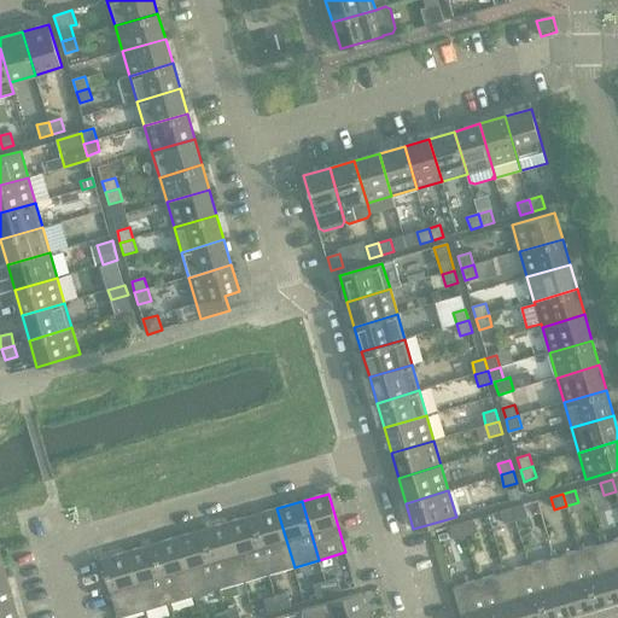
[(524,505),(512,508),(516,520),(528,518),(524,505)]
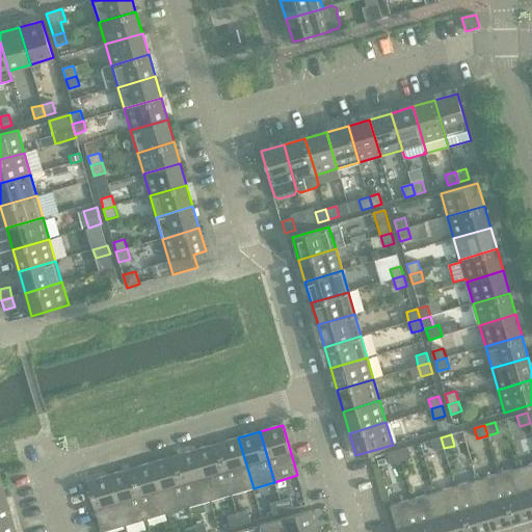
[(238,437),(217,444),(232,495),(254,488),(238,437)]
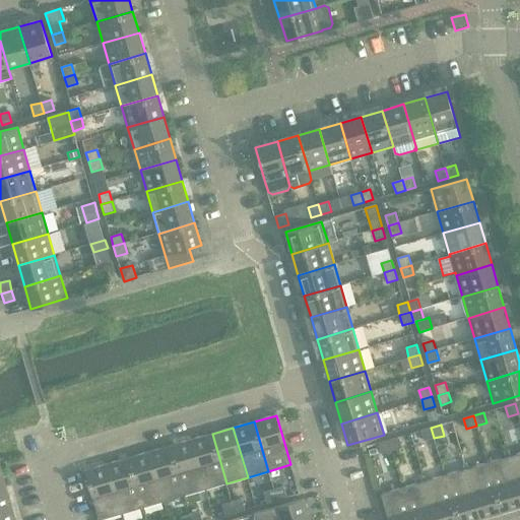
[(434,438),(431,428),(420,431),(424,441),(434,438)]
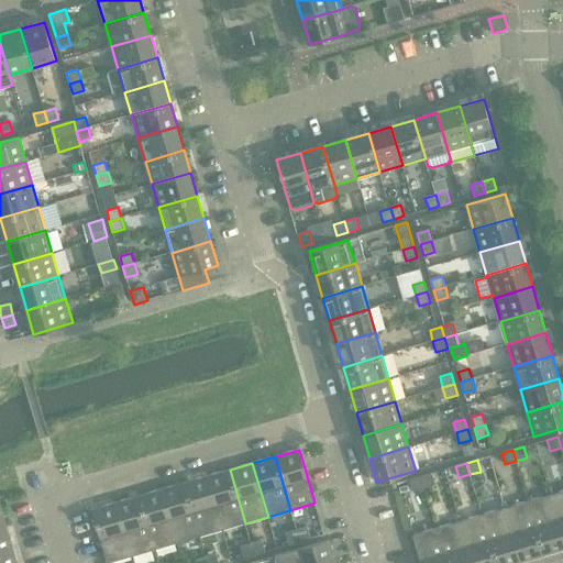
[(230,470),(207,476),(222,530),(245,523),(230,470)]
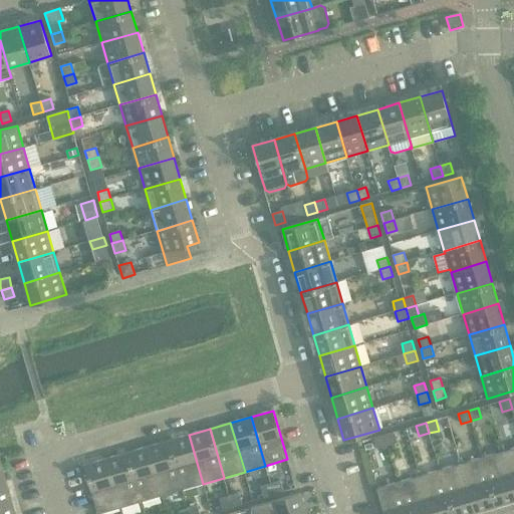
[(395,432),(384,435),(388,445),(398,443),(395,432)]
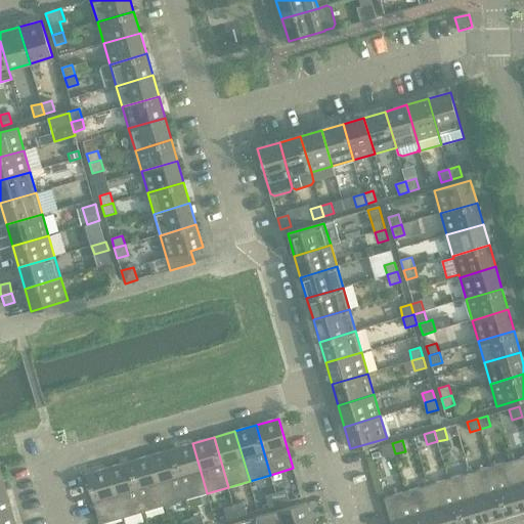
[(192,443),(171,449),(185,499),(207,493),(192,443)]
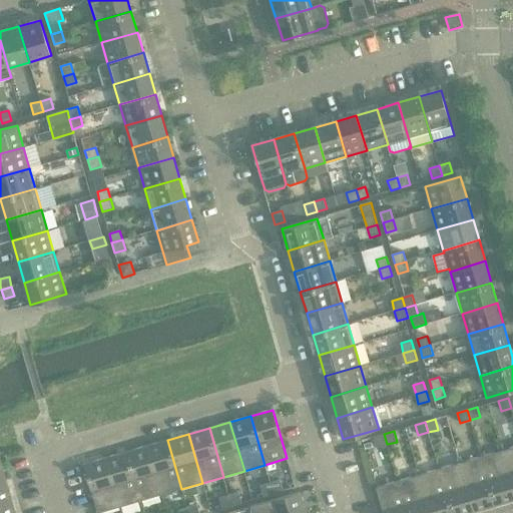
[(387,444),(384,434),(374,437),(377,447),(387,444)]
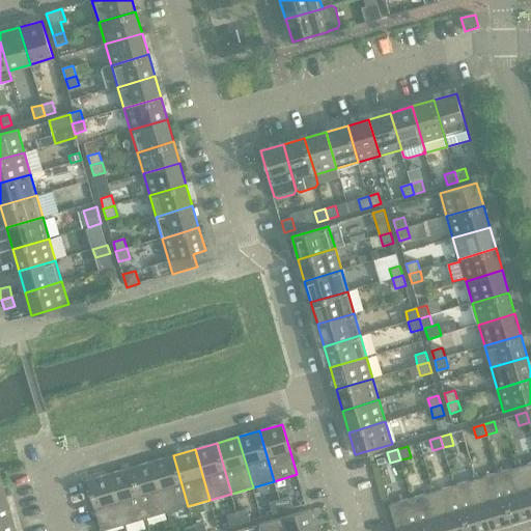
[(173,455),(151,462),(167,512),(188,506),(173,455)]
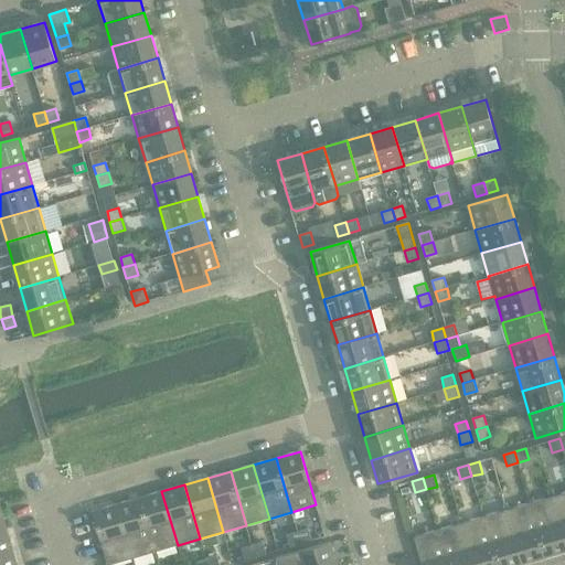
[(161,491),(139,498),(155,552),(178,545),(161,491)]
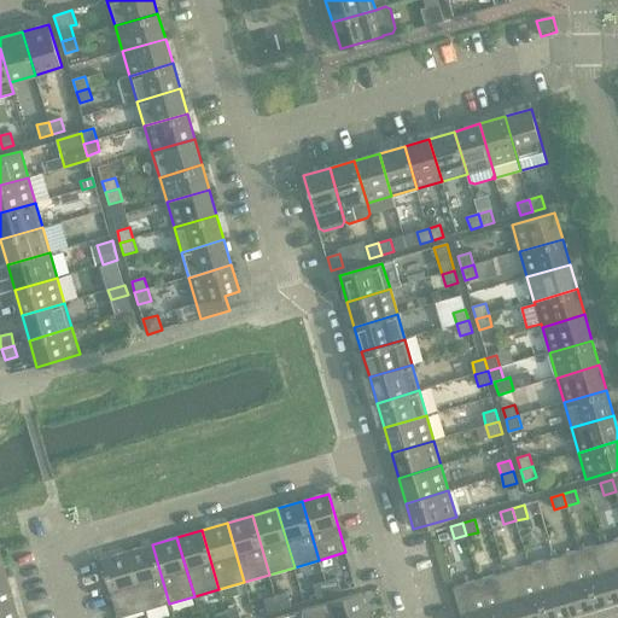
[(617,538),(604,543),(617,592),(617,538)]
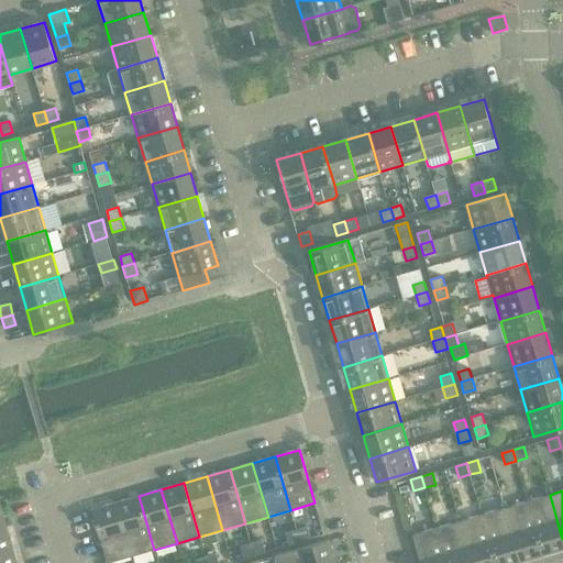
[(562,539),(550,495),(528,501),(543,555),(562,549),(562,539)]
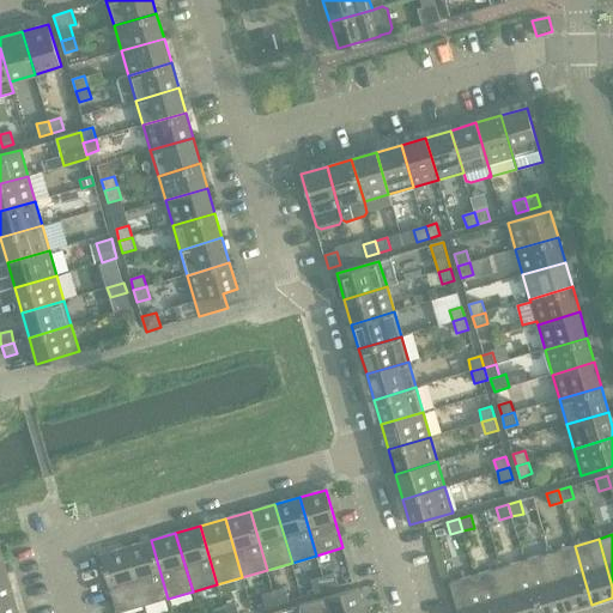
[(151,540),(126,547),(143,606),(168,599),(151,540)]
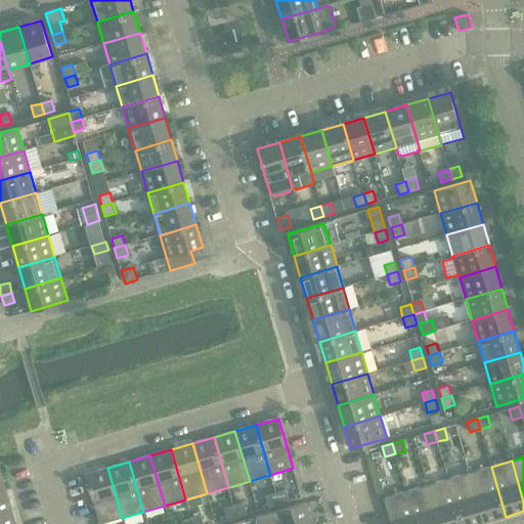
[(491,467),(470,473),(484,523),(506,517),(491,467)]
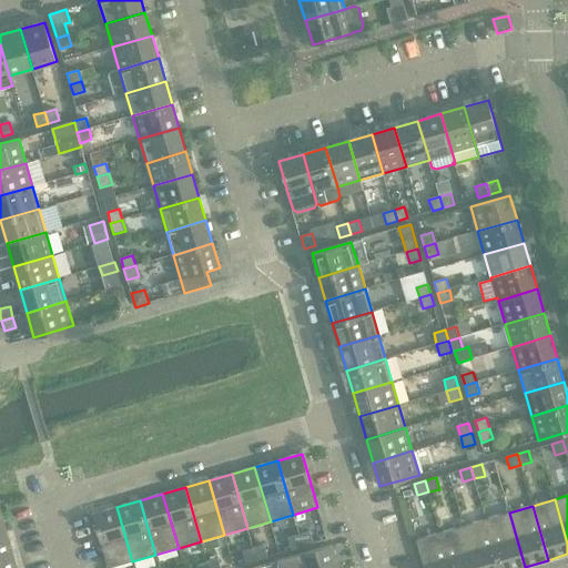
[(109,567),(132,561),(117,507),(92,515),(108,567),(109,567)]
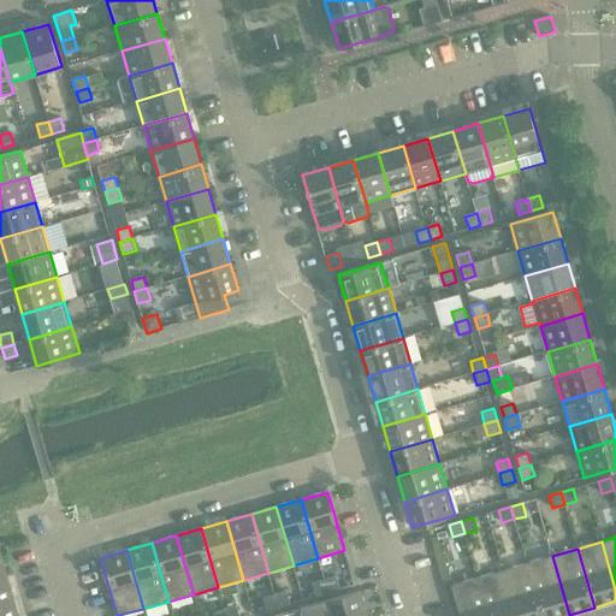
[(552,556),(527,563),(542,615),(564,615),(569,615),(552,556)]
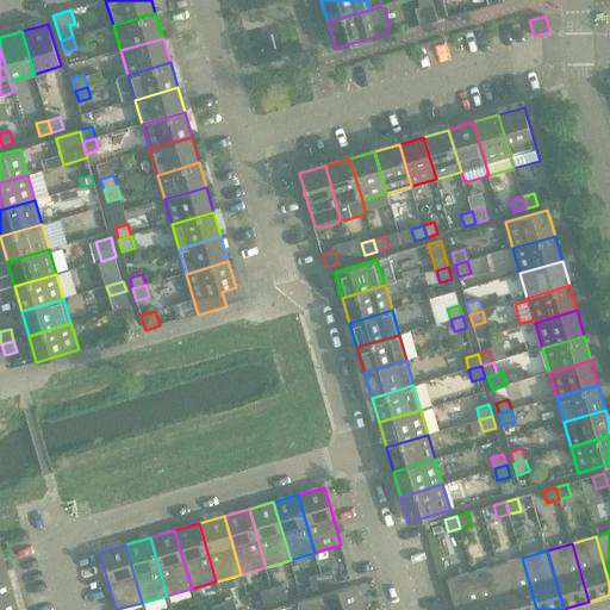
[(536,609),(522,558),(497,565),(510,609),(536,609)]
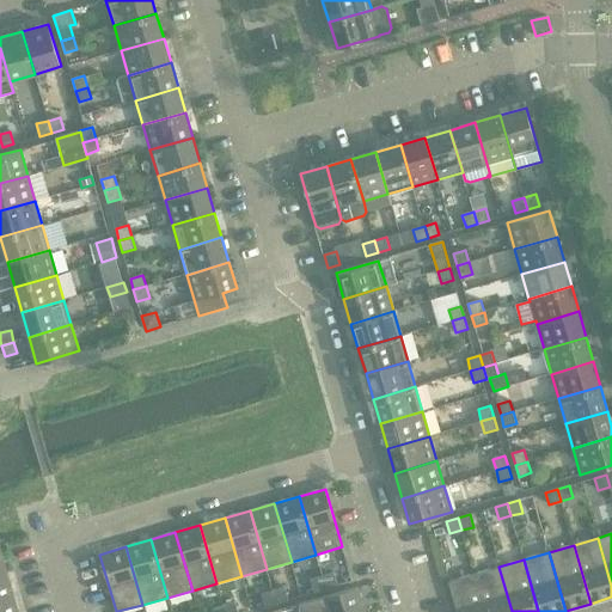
[(512,611),(499,567),(475,574),(484,611),(512,611)]
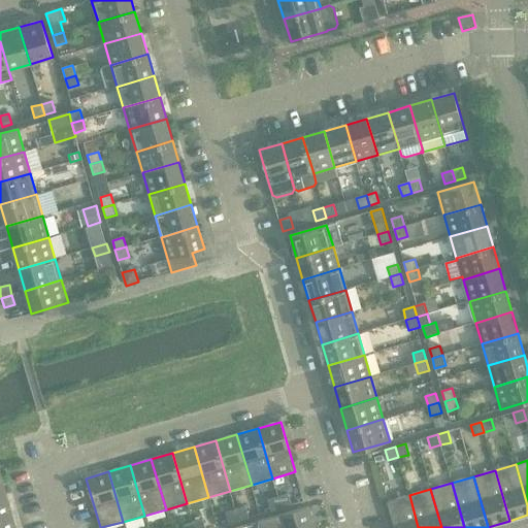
[(5,494),(0,495),(0,519),(12,516),(5,494)]
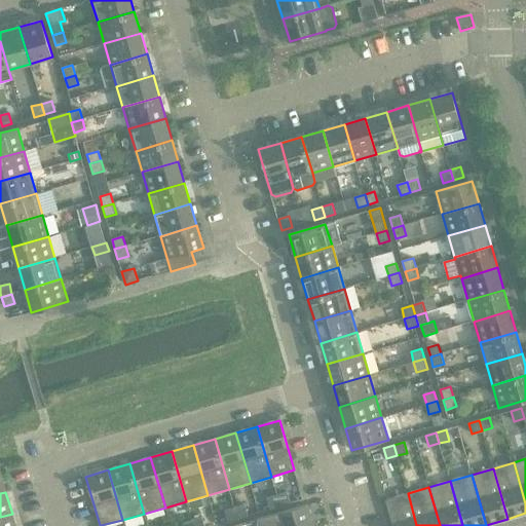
[(288,492),(277,495),(280,506),(291,503),(288,492)]
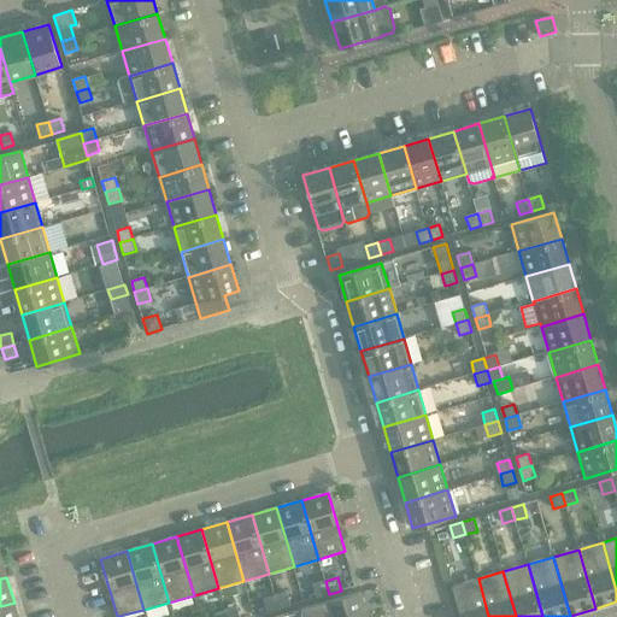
[(488,616),(479,579),(452,587),(460,616),(488,616)]
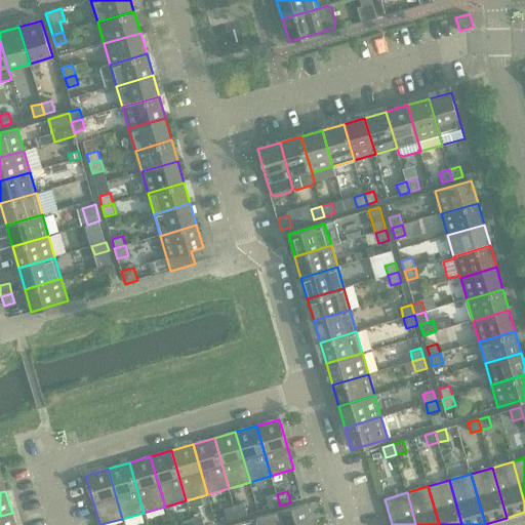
[(280,506),(277,494),(267,497),(270,508),(280,506)]
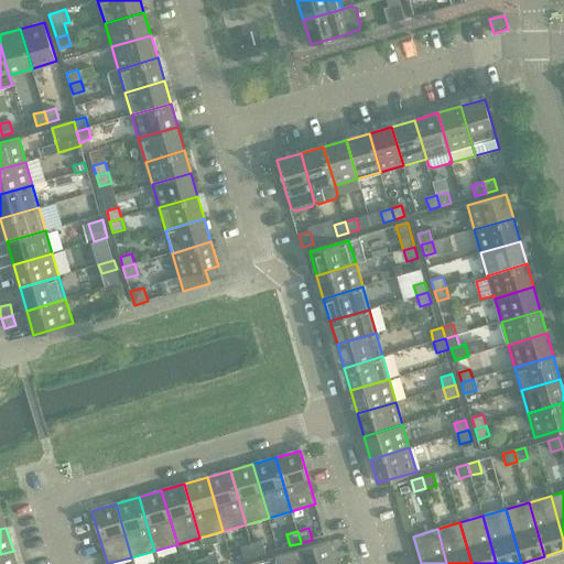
[(262,541),(251,544),(255,556),(266,553),(262,541)]
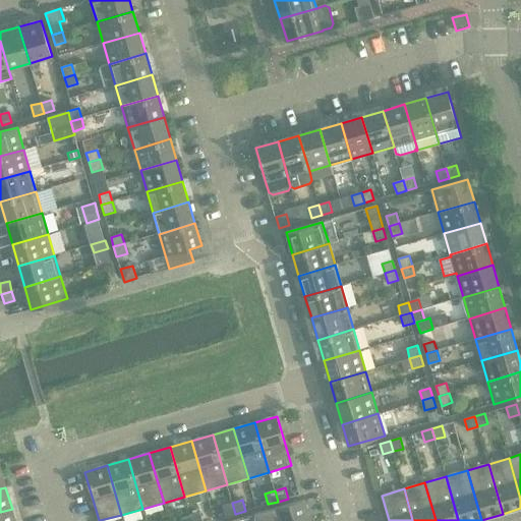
[(253,515),(255,520),(309,520),(303,500),(253,515)]
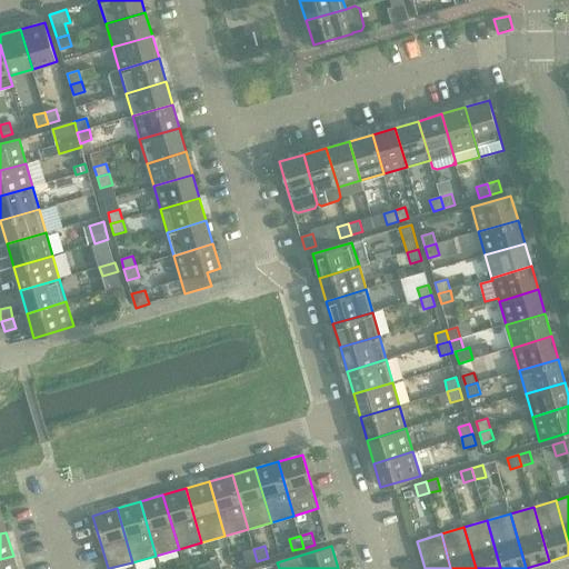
[(257,561),(253,549),(243,552),(247,563),(257,561)]
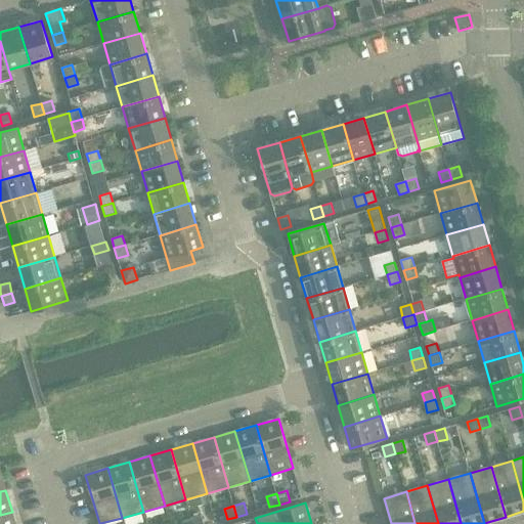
[(15,523),(12,512),(0,515),(0,523),(15,523)]
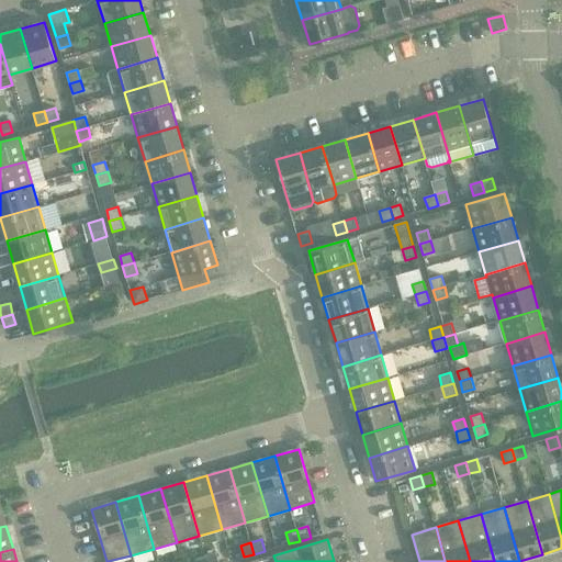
[(218,561),(216,552),(205,555),(206,561),(218,561)]
